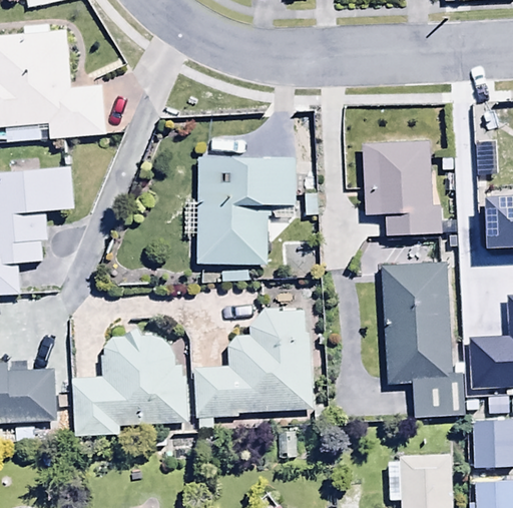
[(0,128),(2,128),(3,141),(39,140),(38,131),(49,130),(50,137),(104,134),(102,87),(69,88),(66,32),(48,33),(48,26),(22,27),(23,35),(0,36),(0,128)]
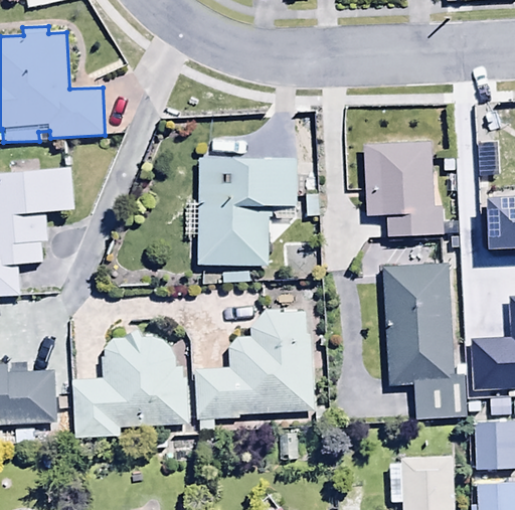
[(430,141),(364,145),(368,216),(387,215),(388,236),(446,233),(444,204),(434,204),(430,141)]
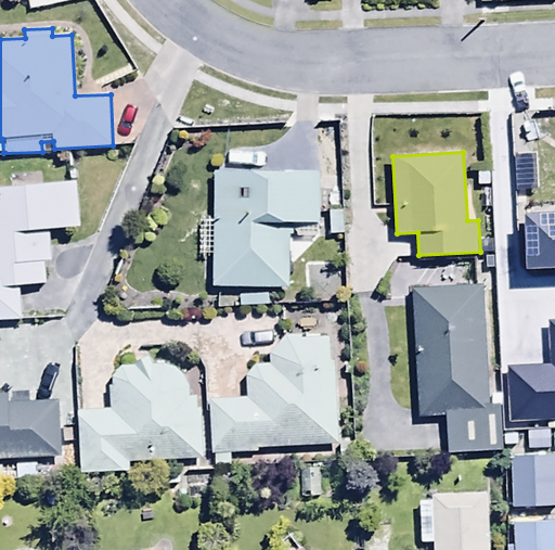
[(217,168),(213,283),(288,285),(291,233),(317,234),(319,173),(217,168)]
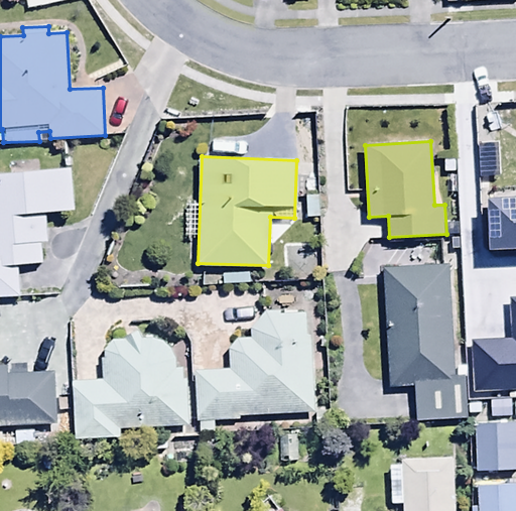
[(74,211),(71,167),(0,172),(0,295),(21,294),(19,264),(44,262),(43,241),(48,241),(46,213),(74,211)]
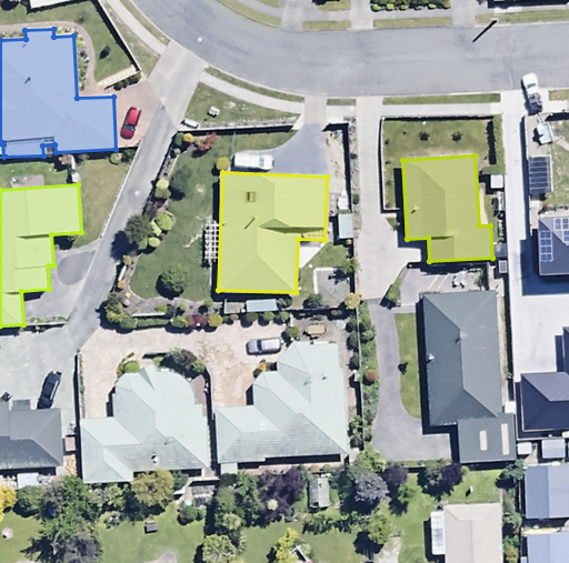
[(568,218),(541,219),(542,273),(568,272),(568,218)]
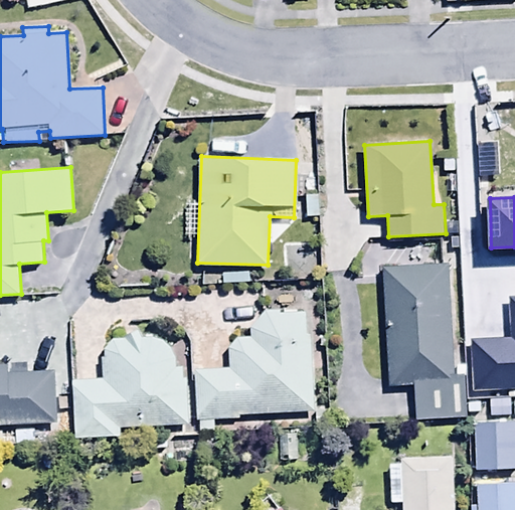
[(451,263),(384,267),(389,388),(413,387),(415,418),(466,416),(464,364),(456,364),(451,263)]
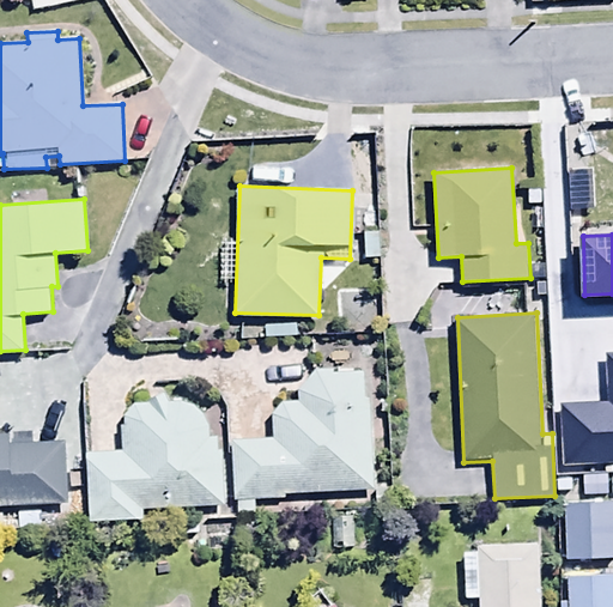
[(298,322),(240,323),(240,337),(298,335),(298,322)]
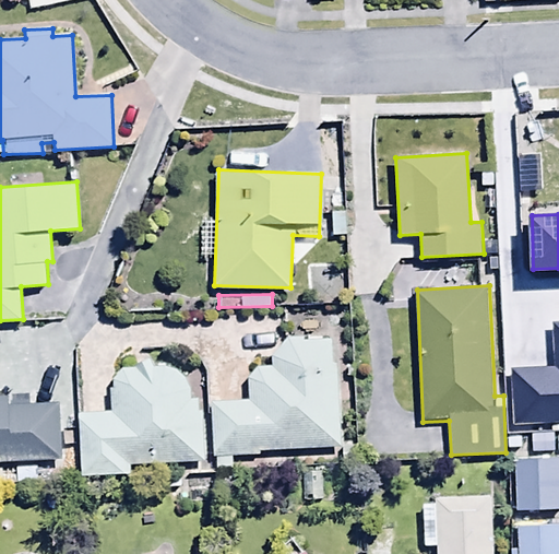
[(552,316),(504,316),(504,375),(552,375),(552,316)]
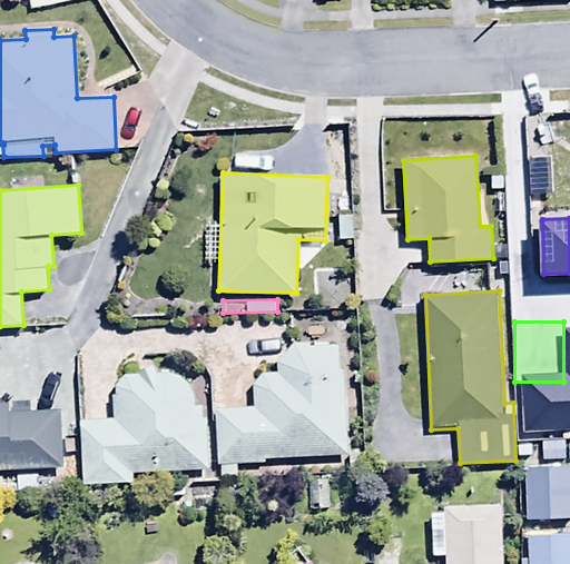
[(265,457),(347,453),(345,369),(341,369),(340,344),(291,345),(277,360),(277,372),(262,372),(254,384),(254,405),(215,407),(217,463),(222,463),(223,477),(238,476),(237,463),(265,462),(265,457)]
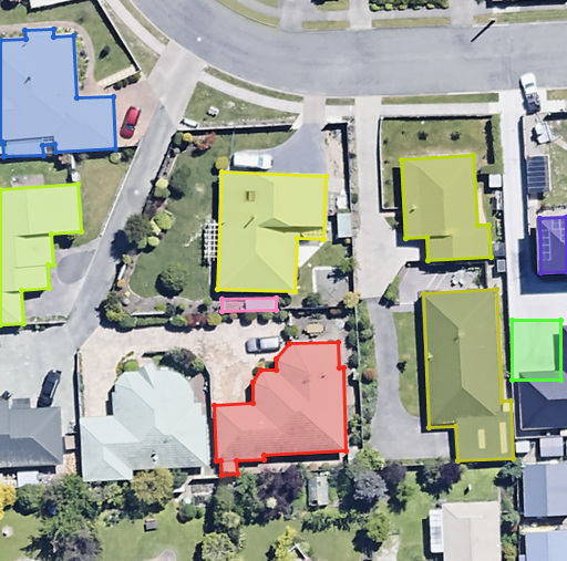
[(113,414),(79,417),(81,480),(132,478),(132,469),(208,467),(206,414),(194,414),(192,388),(184,378),(174,372),(157,371),(156,365),(140,365),(138,370),(125,370),(115,381),(116,392),(111,392),(113,414)]
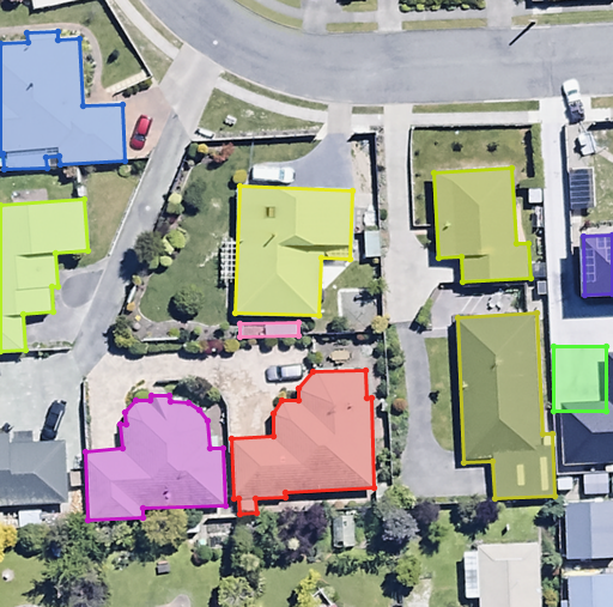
[(0,505),(67,502),(64,441),(11,444),(11,435),(0,435),(0,505)]
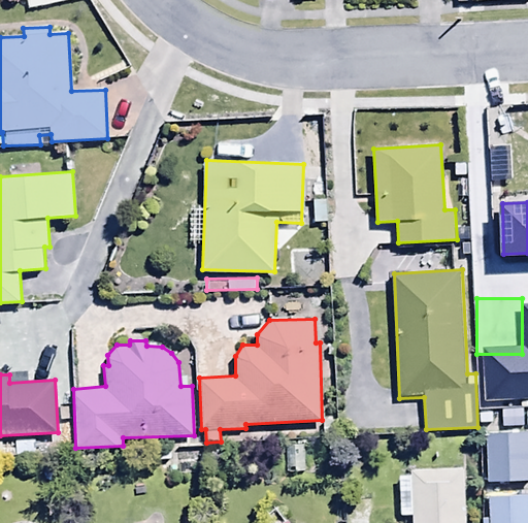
[(466,522),(465,466),(410,467),(411,477),(400,477),(400,514),(414,514),(414,522),(466,522)]
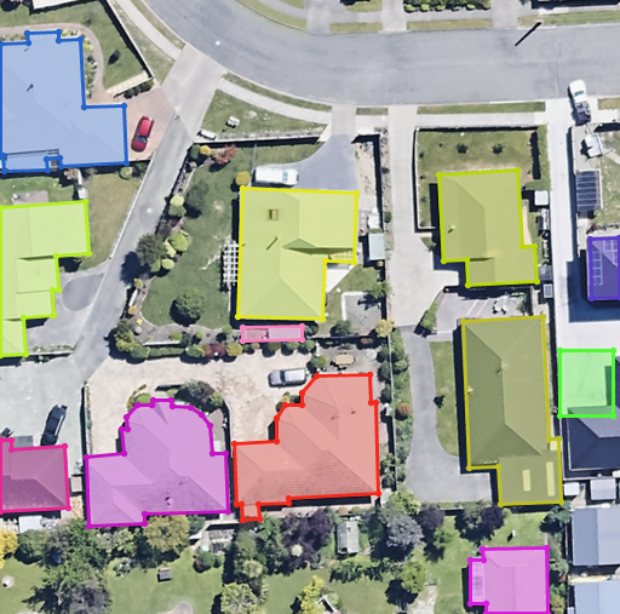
[(619,613),(619,578),(573,580),(574,609),(568,609),(567,613),(619,613)]
